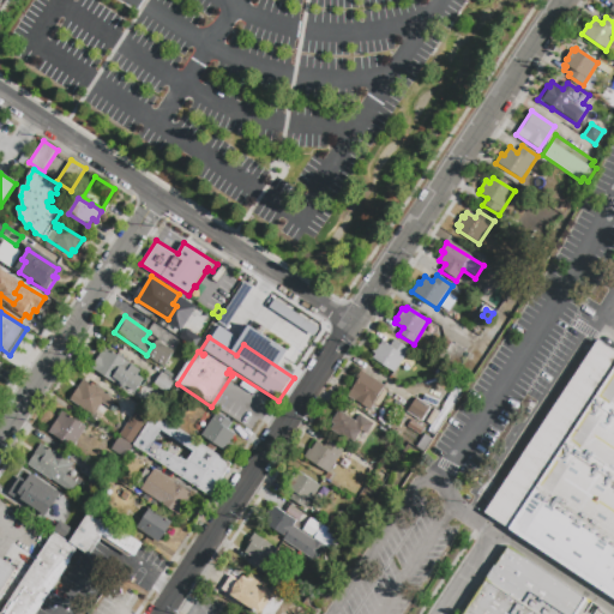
[(405,356),(393,373),(373,359),(377,354),(373,351),(378,344),(380,345),(383,341),(390,345),(395,339),(409,349),(405,356)]
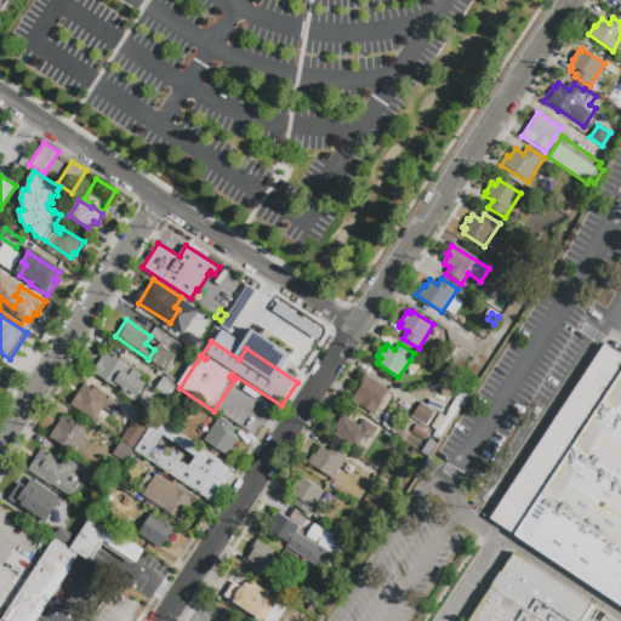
[(147,360),(159,345),(176,357),(165,372),(147,360)]
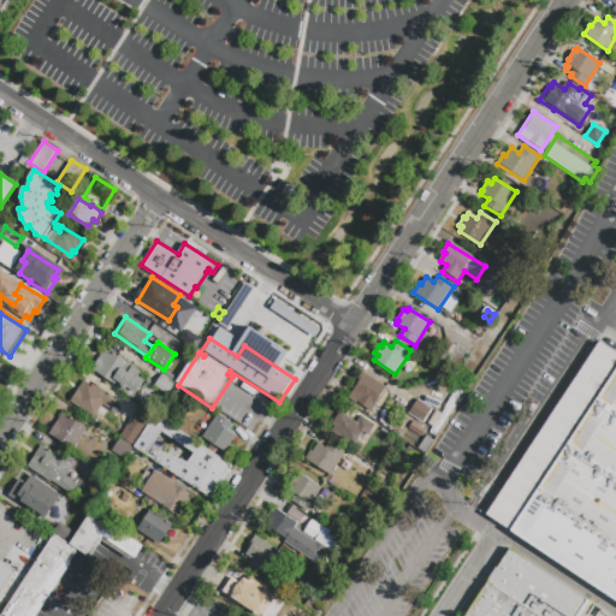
[(615,355),(615,602),(489,519),(602,345),(615,355)]
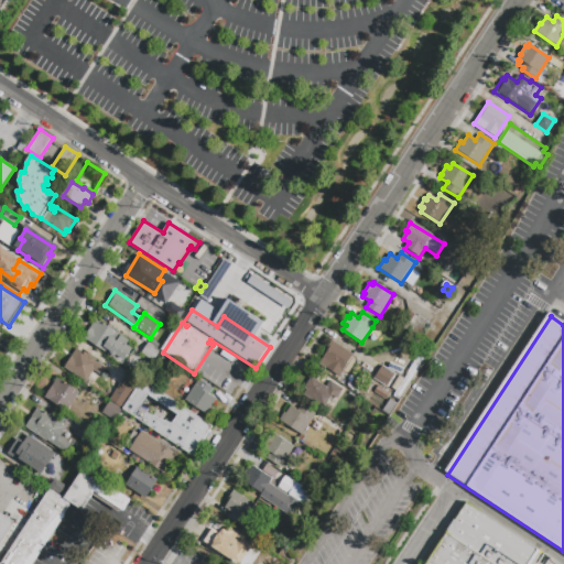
[(129,342),(127,345),(131,348),(123,361),(116,356),(115,359),(108,355),(107,355),(83,339),(97,320),(129,342)]
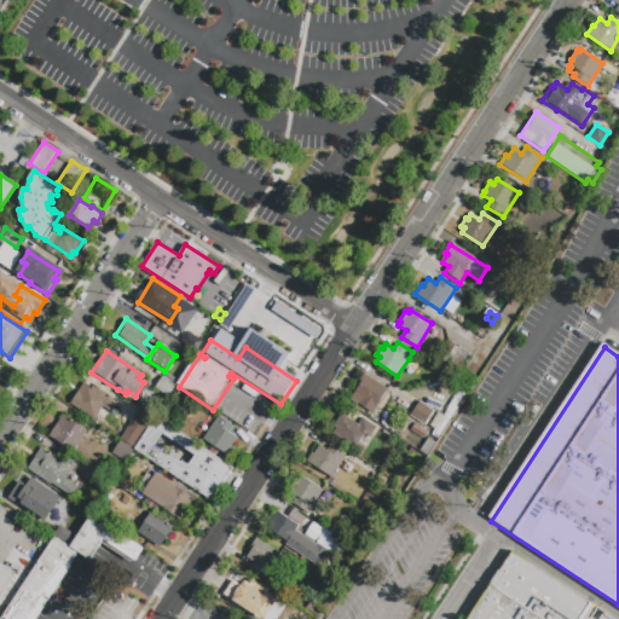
[(162,375),(165,376),(166,372),(178,380),(175,383),(177,385),(168,399),(154,389),(162,375)]
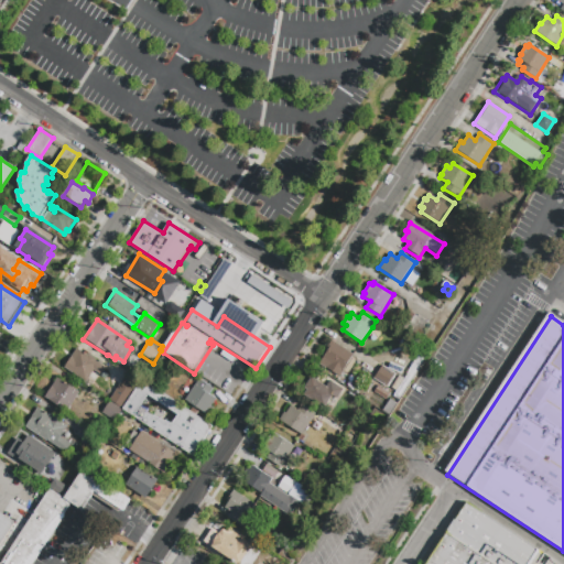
[(354,355),(339,378),(318,364),(327,350),(326,350),(333,342),(354,355)]
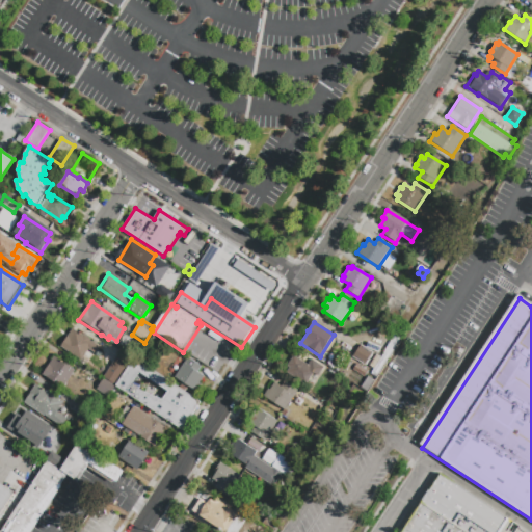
[(59,346),(72,328),(75,330),(76,328),(90,339),(90,340),(92,342),(92,341),(100,345),(86,365),(59,346)]
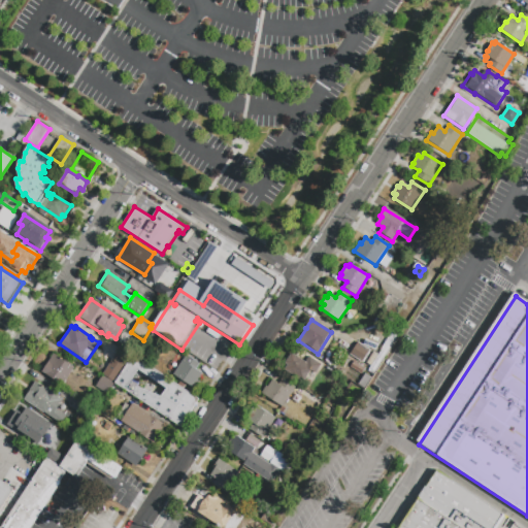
[(351,358),(359,344),(371,353),(363,366),(351,358)]
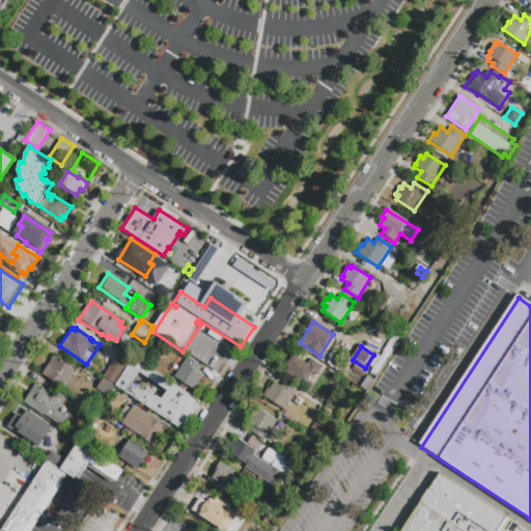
[(114,386),(102,376),(121,348),(134,357),(114,386)]
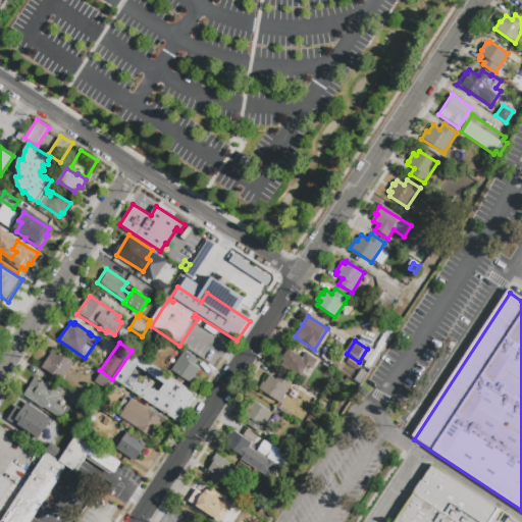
[(308,366),(300,377),(280,365),(283,360),(281,359),(289,349),(302,358),(306,352),(317,360),(311,368),(308,366)]
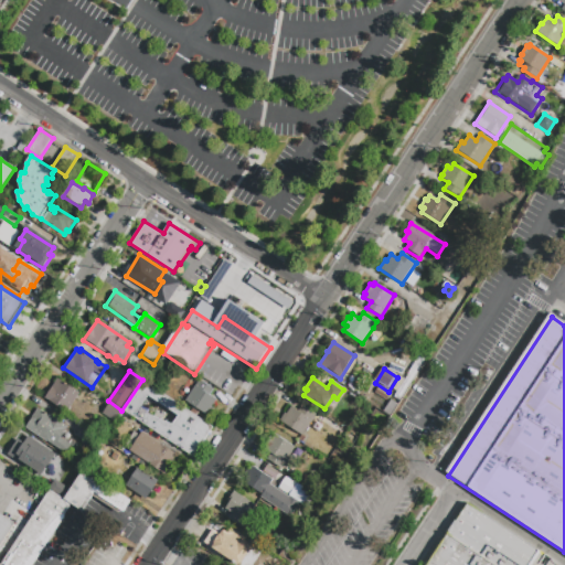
[(57,379),(80,393),(66,414),(44,398),(57,379)]
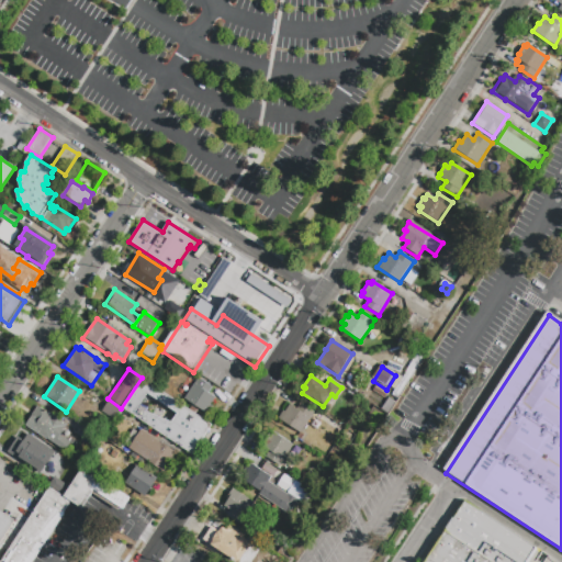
[(142,378),(212,425),(192,456),(121,408),(142,378)]
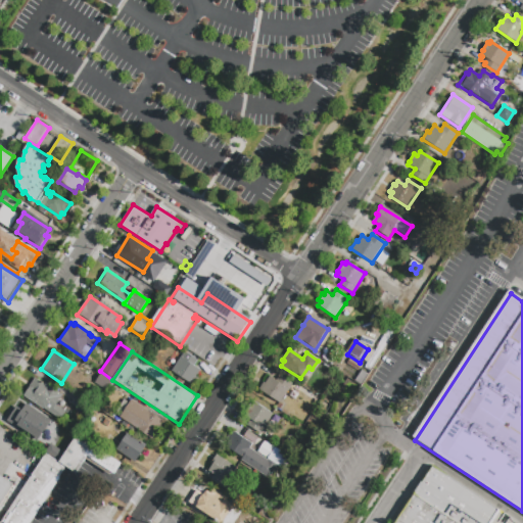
[(172,372),(184,352),(197,361),(194,366),(201,370),(192,384),(172,372)]
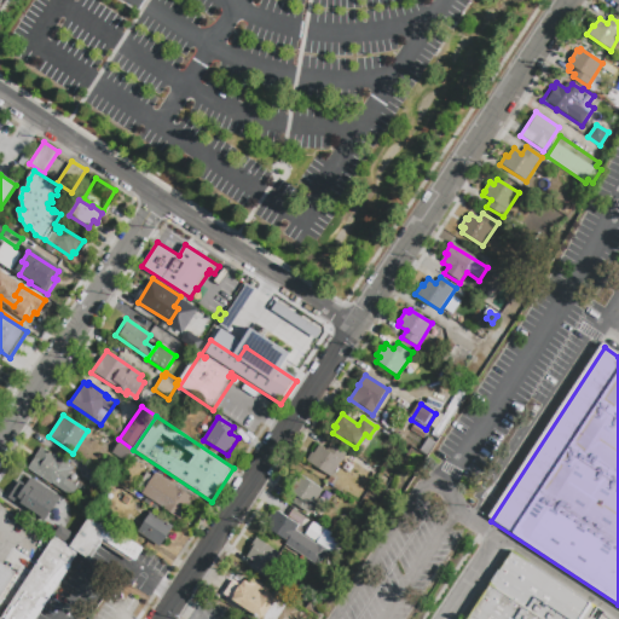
[(431,434),(426,443),(412,434),(417,426),(431,434)]
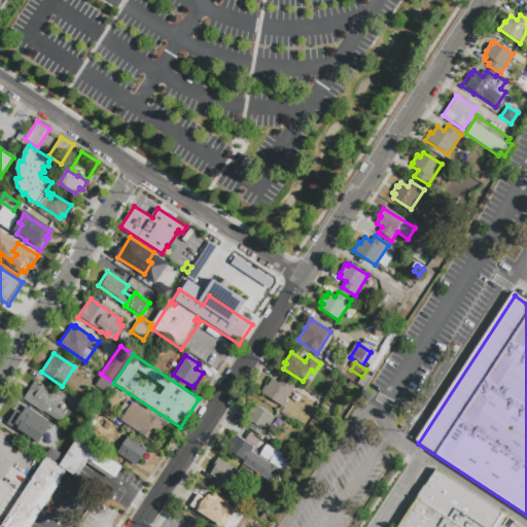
[(113,384),(107,394),(95,386),(102,376),(113,384)]
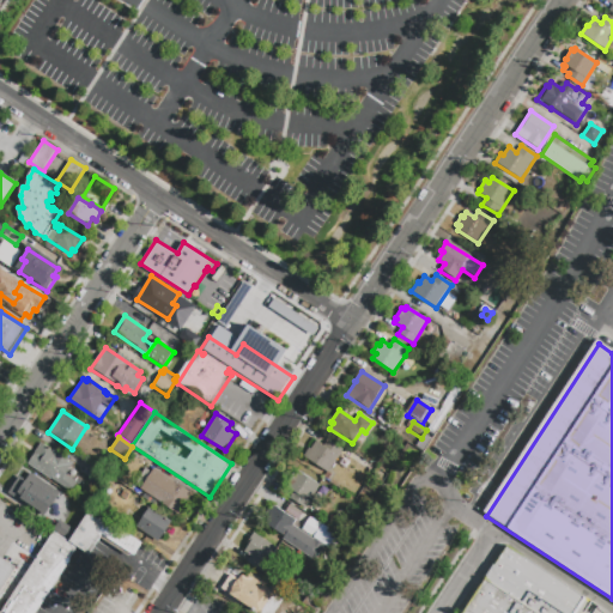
[(327,472),(303,456),(309,447),(310,448),(315,441),(323,447),(328,439),(343,449),(327,472)]
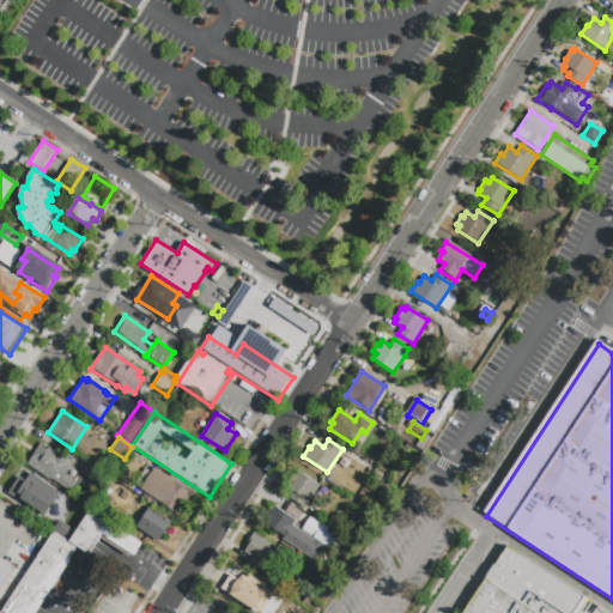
[(26,465),(41,442),(53,450),(54,449),(74,462),(66,475),(78,483),(71,493),(26,465)]
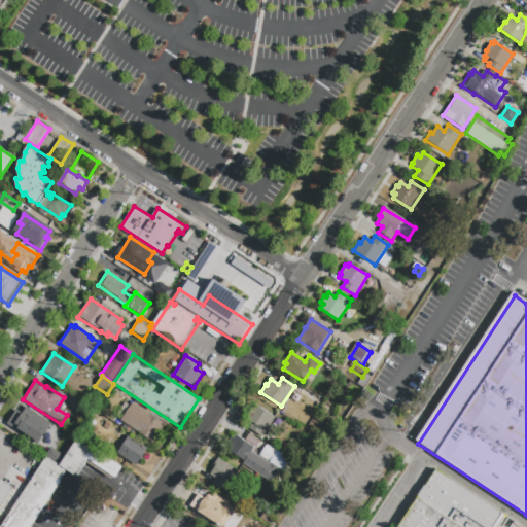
[(163,429),(153,443),(120,420),(133,402),(164,424),(161,428),(163,429)]
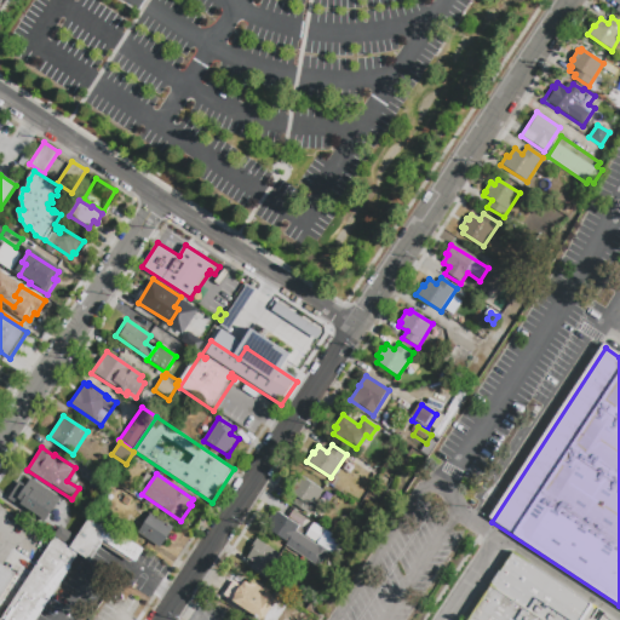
[(23,475),(51,493),(35,518),(7,499),(23,475)]
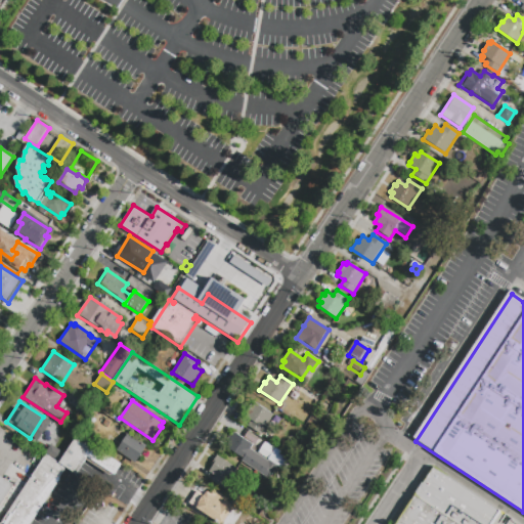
[(95,409),(87,422),(77,416),(85,402),(95,409)]
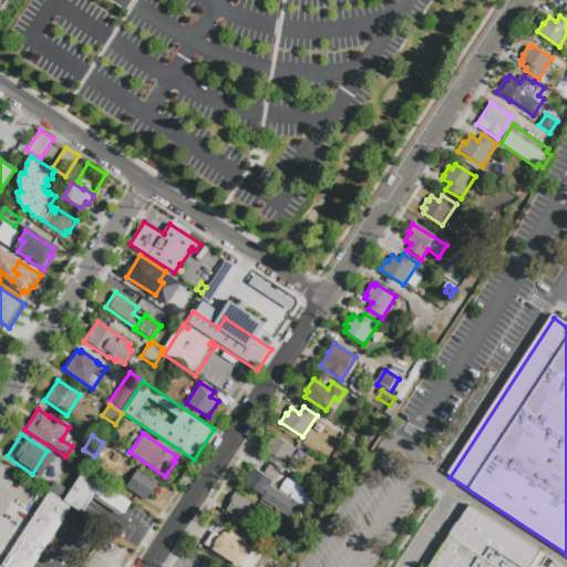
[(281,472),(267,462),(271,456),(266,453),(268,450),(267,449),(272,440),(276,442),(278,437),(298,451),(289,465),(287,464),(281,472)]
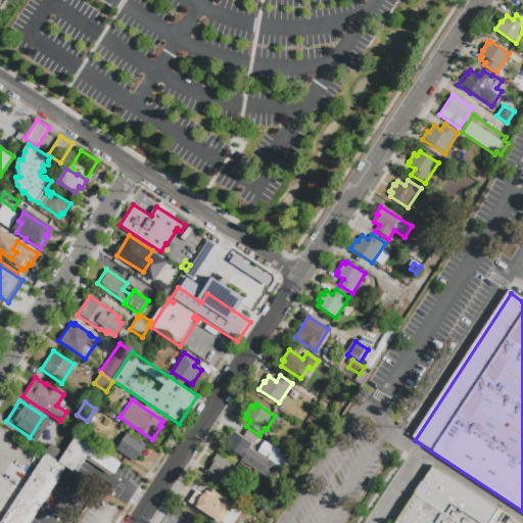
[(67,428),(56,444),(44,435),(54,419),(67,428)]
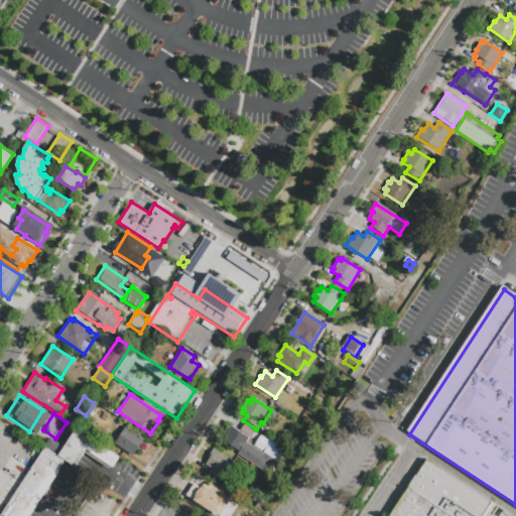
[(241,453),(223,440),(232,426),(240,431),(244,425),(255,432),(250,439),(249,438),(246,442),(264,455),(265,454),(274,459),(265,473),(240,456),(241,453)]
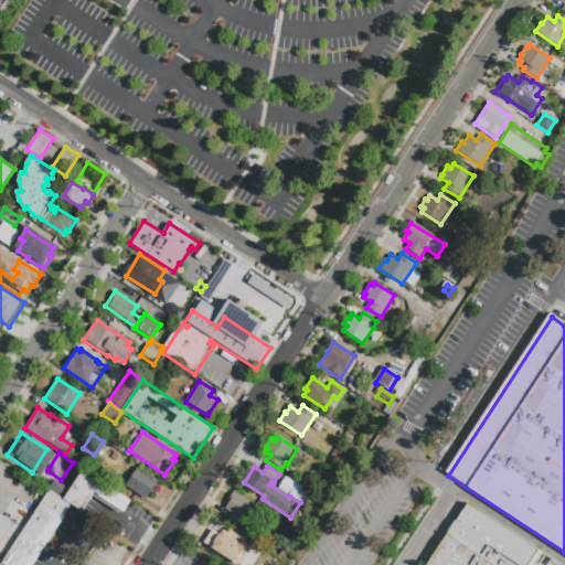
[(159,481),(147,500),(126,486),(138,467),(159,481)]
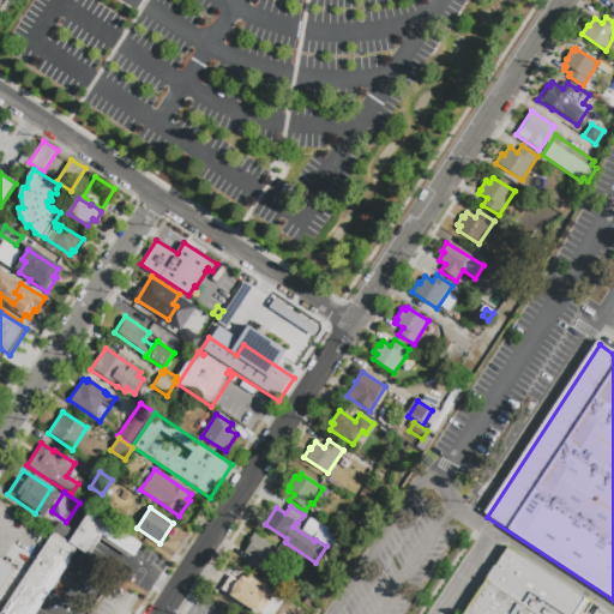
[(0,613),(54,533),(58,535),(67,521),(79,528),(90,511),(144,547),(136,559),(133,558),(132,559),(101,539),(88,559),(76,551),(70,560),(72,561),(54,589),(53,588),(35,613),(0,613)]
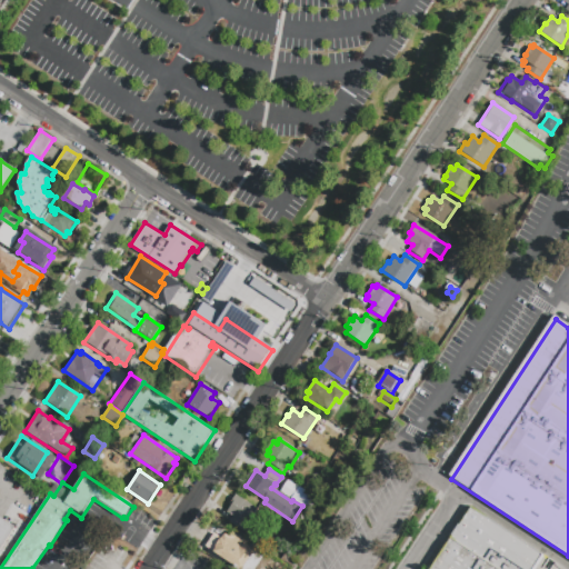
[(292,498),(296,491),(308,499),(305,506),(292,498)]
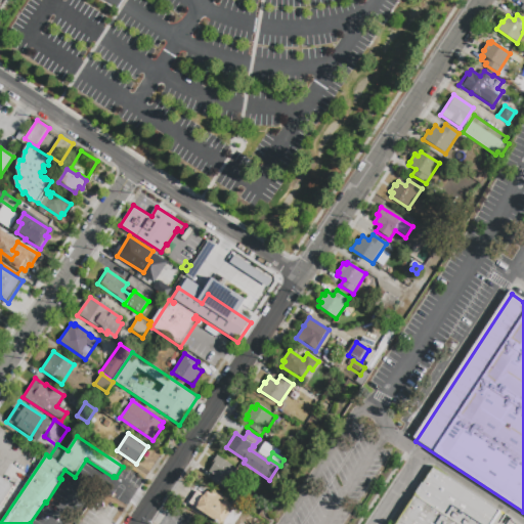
[(237,470),(223,489),(210,481),(213,477),(208,473),(213,466),(211,465),(217,455),(237,470)]
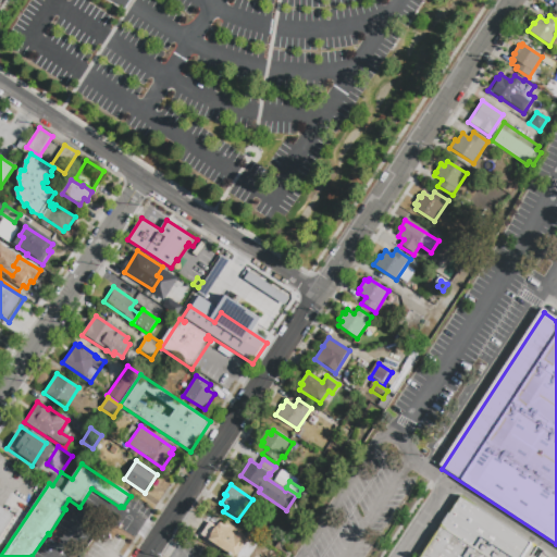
[(528,541),(517,556),(486,556),(442,528),(461,497),(528,541)]
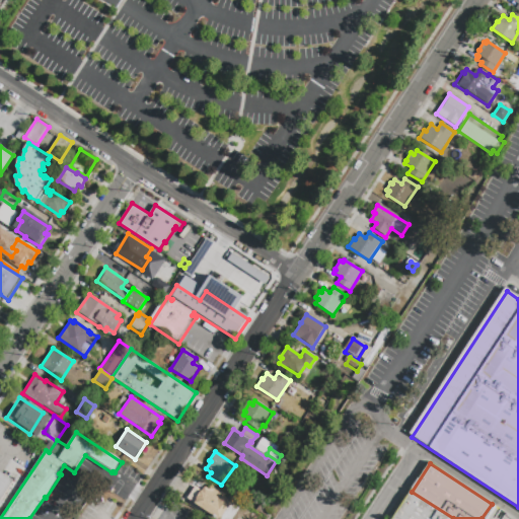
[(0,471),(14,482),(0,503),(0,471)]
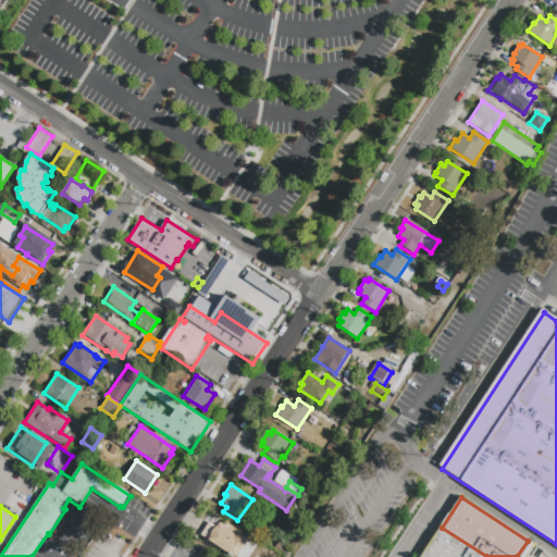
[(249,539),(237,556),(233,556),(200,535),(209,522),(217,528),(220,523),(224,525),(227,521),(243,532),(242,533),(249,539)]
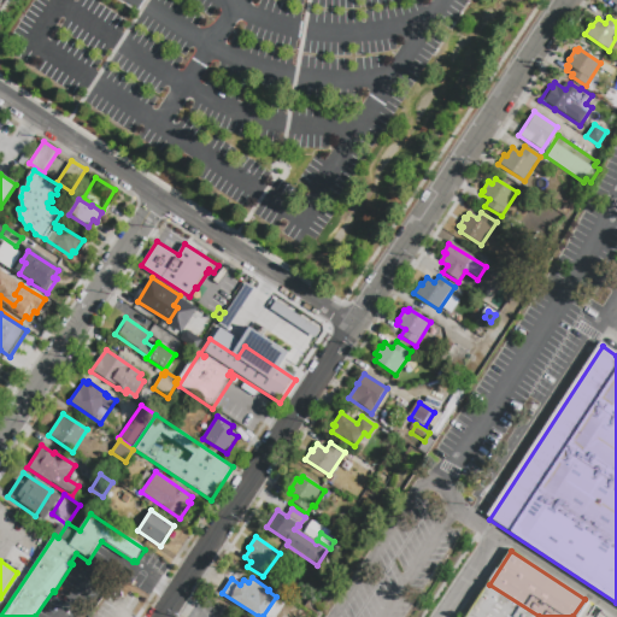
[(539,616),(475,616),(470,613),(489,585),(539,616)]
